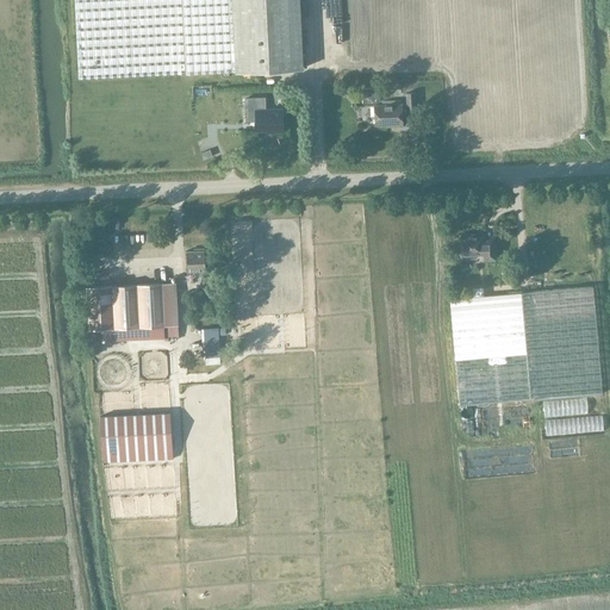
[(74,0),(79,79),(186,73),(232,70),(229,0),(74,0)]
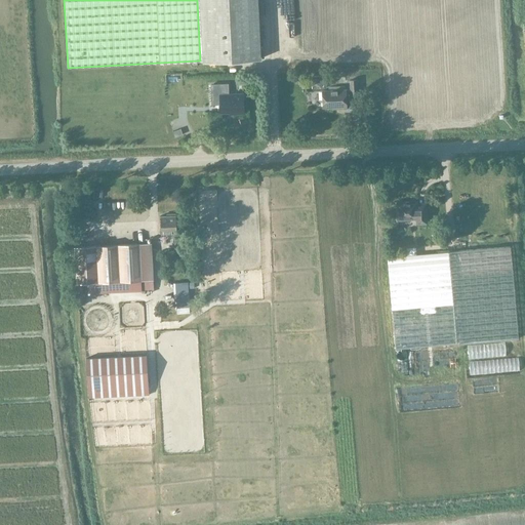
[(197,0),(200,61),(261,57),(258,2),(258,0),(197,0)]
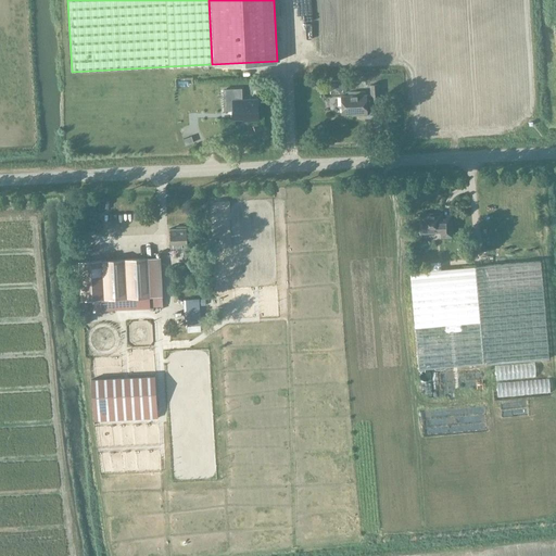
[(370,95),(341,96),(342,114),(356,113),(357,115),(367,114),(366,101),(378,101),(378,85),(370,85),(370,95)]
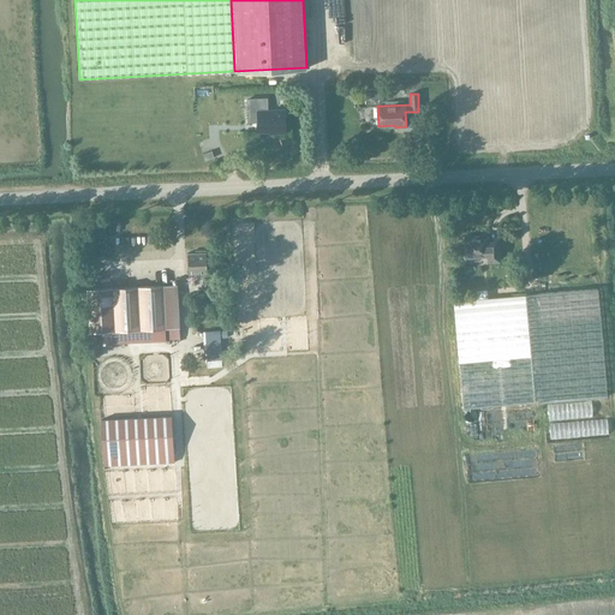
[(257,111),(258,131),(275,131),(275,133),(286,132),(285,109),(257,111)]
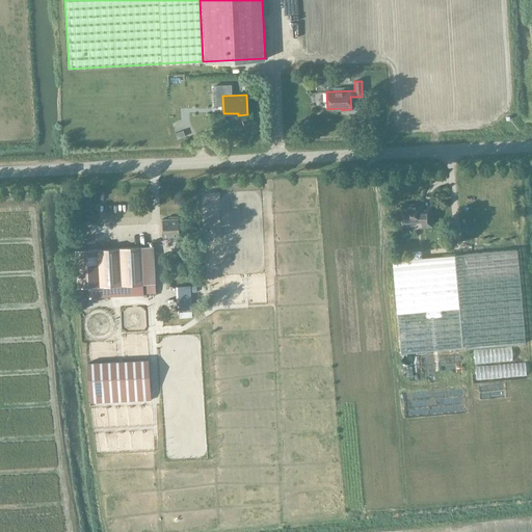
[(422,205),(402,206),(403,222),(423,222),(423,225),(432,225),(431,207),(422,207),(422,205)]
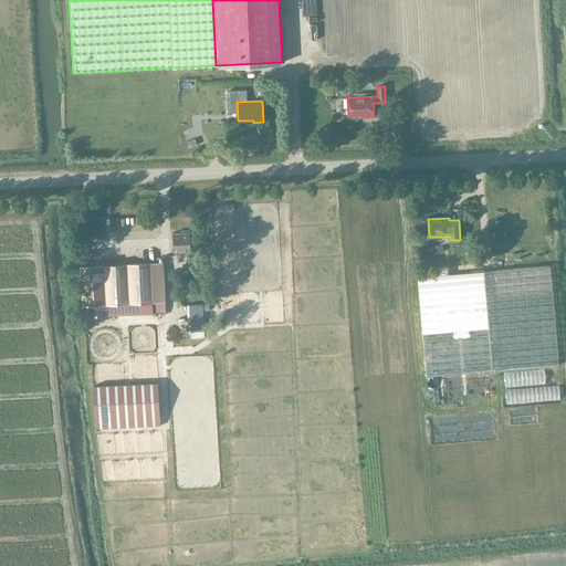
[(180,233),(173,233),(174,250),(186,249),(187,261),(198,261),(197,241),(190,242),(189,230),(179,231),(180,233)]
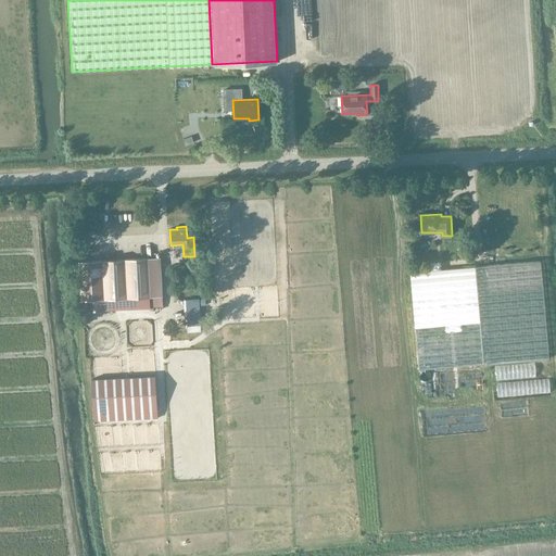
[(80,301),(149,298),(150,298),(148,258),(73,262),(74,275),(79,275),(80,301)]
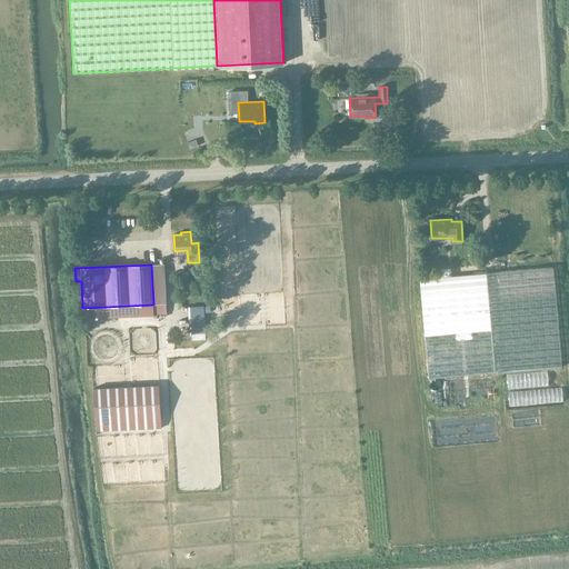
[(553,267),(419,279),(428,379),(561,367),(553,267)]
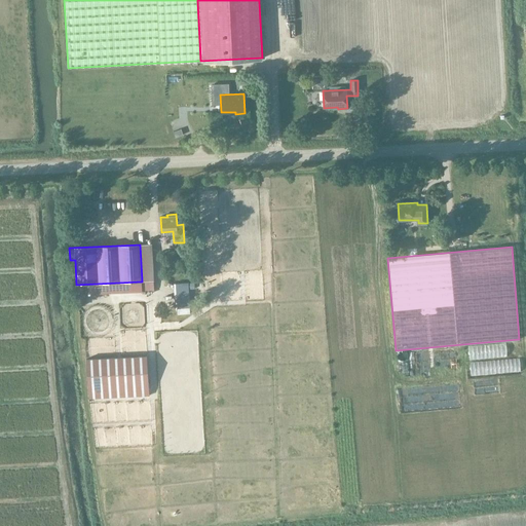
[(86,359),(88,391),(149,387),(147,355),(86,359)]
